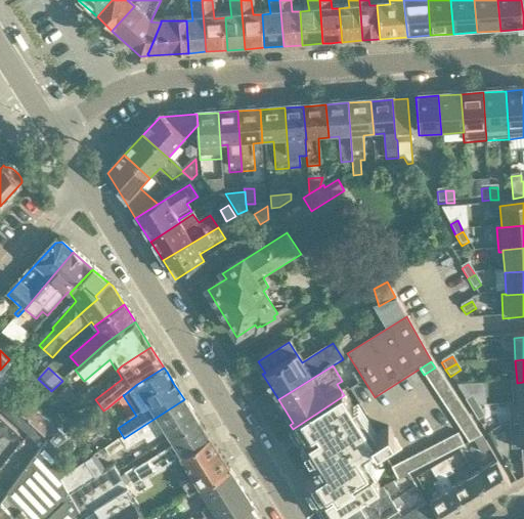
[(435,368),(424,375),(428,380),(439,373),(435,368)]
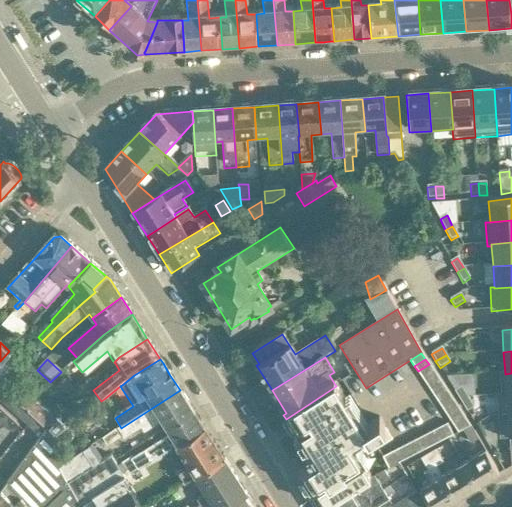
[(429,364),(418,371),(422,377),(433,370),(429,364)]
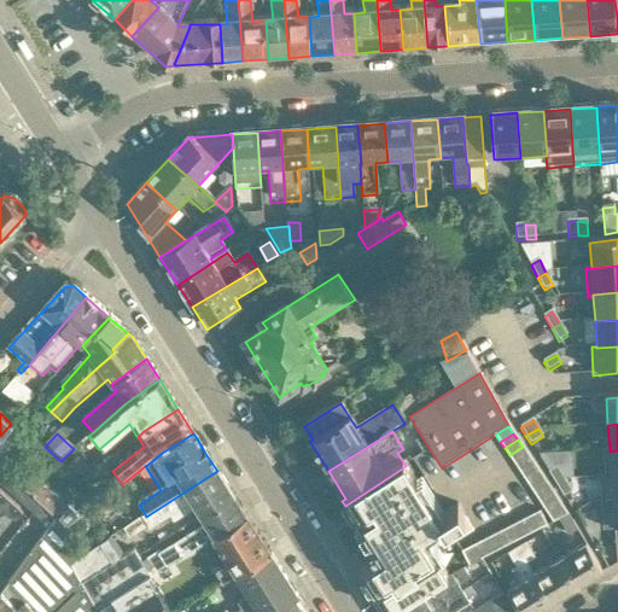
[(523,447),(509,455),(513,462),(526,454),(523,447)]
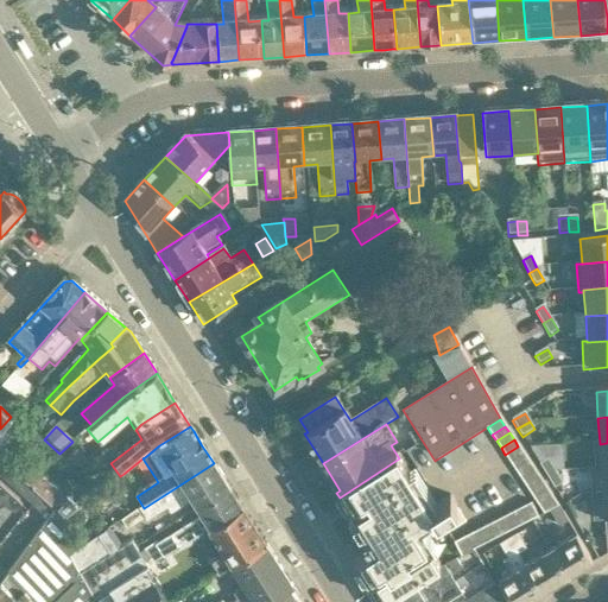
[(595,470),(607,469),(607,443),(600,444),(600,443),(594,443),(595,469),(595,470)]
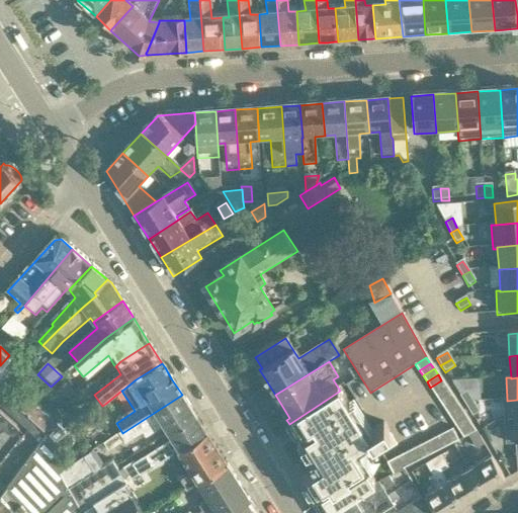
[(441,380),(430,388),(434,394),(445,387),(441,380)]
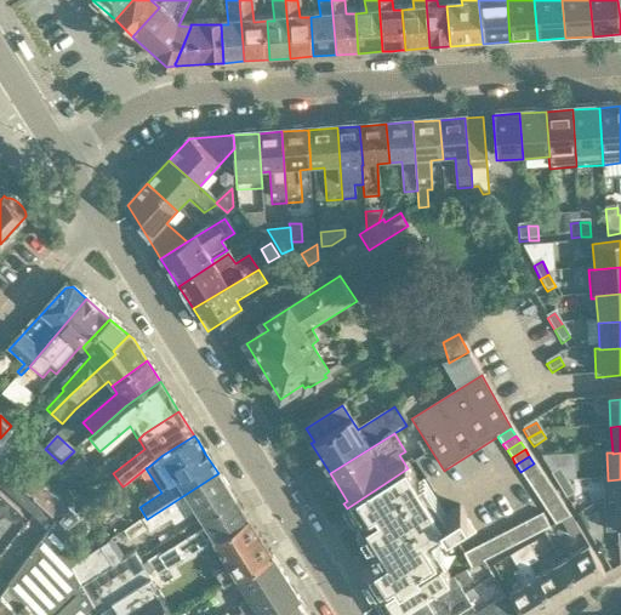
[(81,480),(89,474),(78,463),(69,472),(79,480),(81,480)]
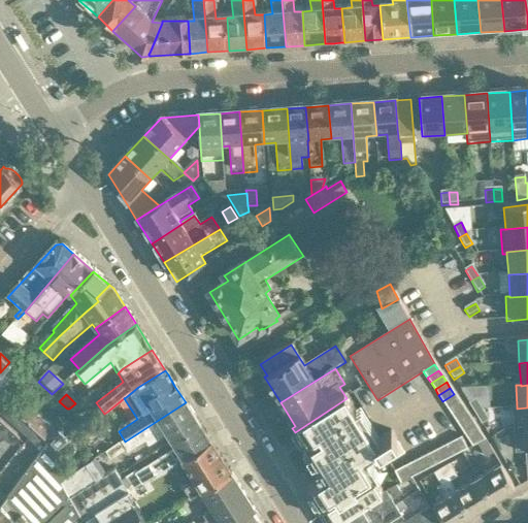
[(454,394),(442,401),(447,406),(458,399),(454,394)]
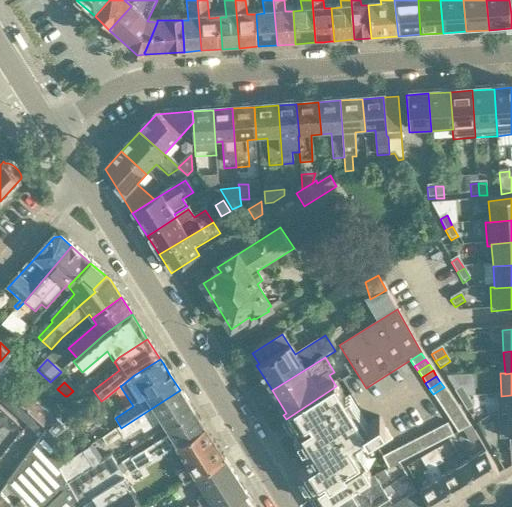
[(321,396),(286,419),(294,432),(306,424),(309,428),(297,436),(307,453),(314,464),(298,475),(308,491),(321,482),(324,486),(311,495),(318,506),(329,506),(350,492),(374,479),(365,465),(370,462),(359,446),(369,440),(375,449),(392,438),(382,423),(366,433),(358,421),(336,386),(321,396)]
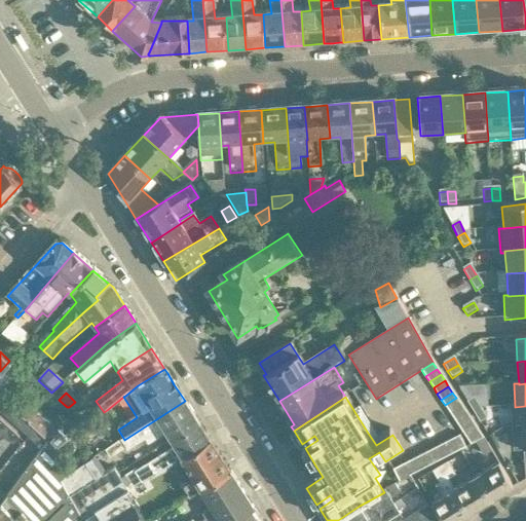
[(456,398),(445,405),(449,411),(460,404),(456,398)]
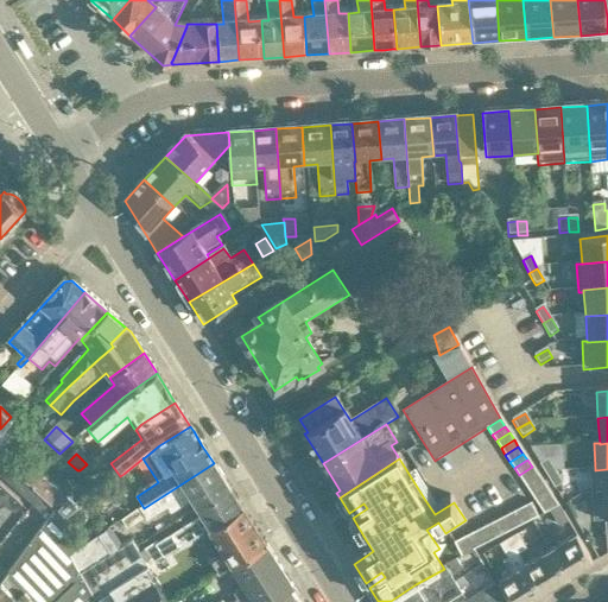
[(548,479),(556,473),(548,461),(540,466),(548,479)]
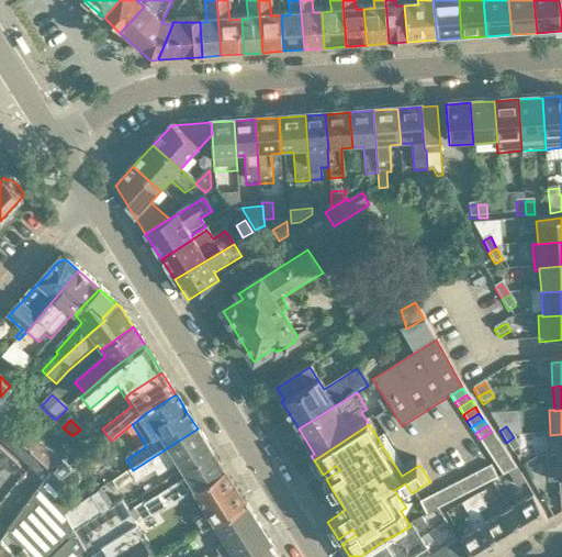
[(128,472),(112,483),(117,492),(134,481),(135,482),(136,485),(156,472),(158,477),(178,465),(182,471),(212,453),(209,446),(198,429),(133,470),(128,472)]
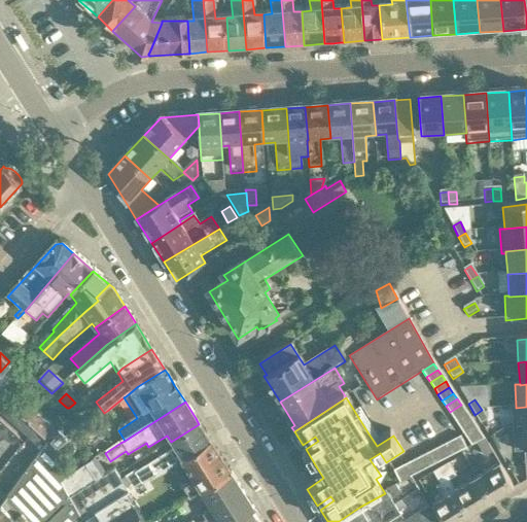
[(0,408),(0,414),(8,422),(14,414),(3,405),(0,408)]
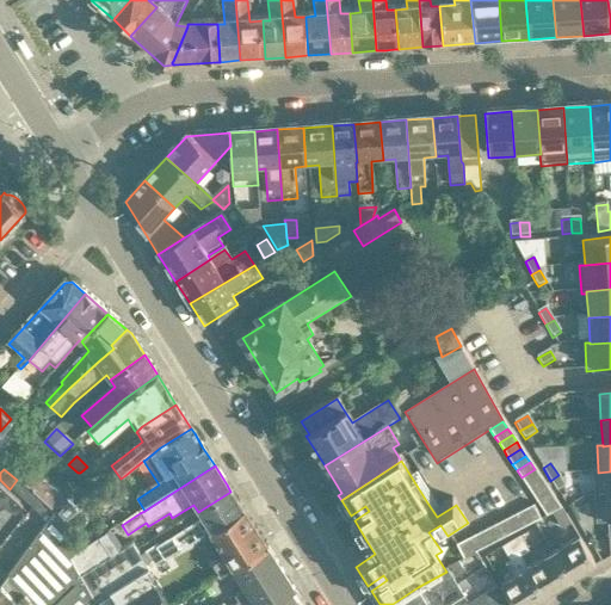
[(535,469),(522,477),(525,485),(538,476),(535,469)]
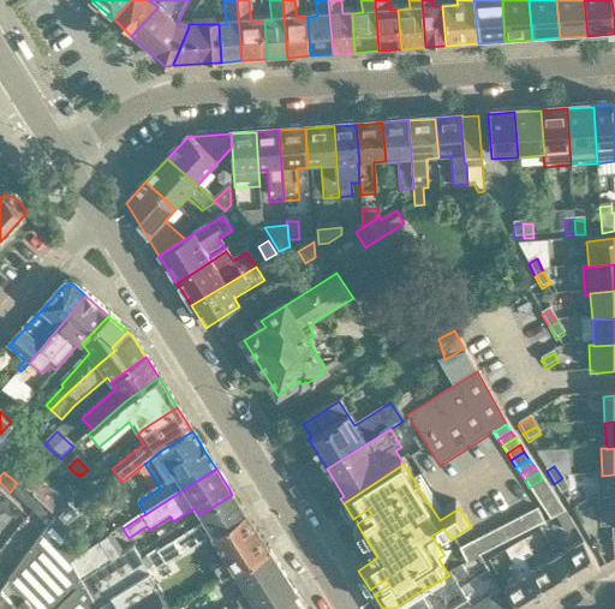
[(614,475),(602,476),(602,475),(597,475),(598,502),(614,501),(614,475)]
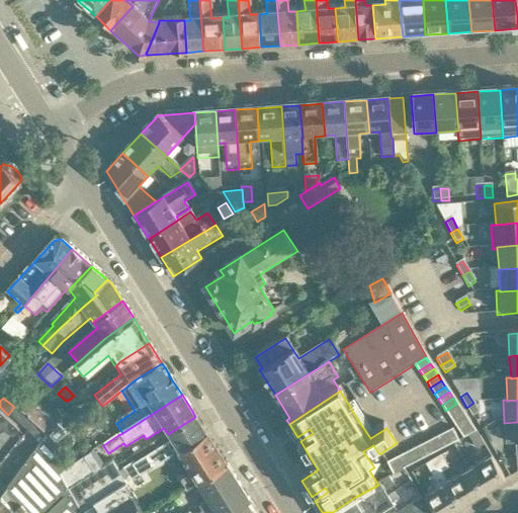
[(30,401),(19,412),(25,416),(30,421),(35,425),(46,435),(47,436),(57,425),(30,401)]
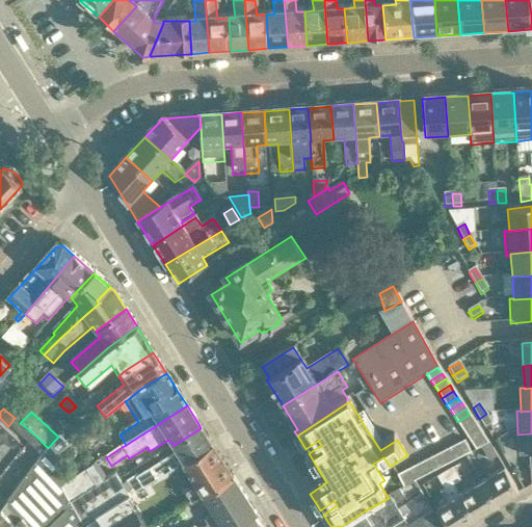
[(493,425),(486,414),(479,419),(485,429),(493,425)]
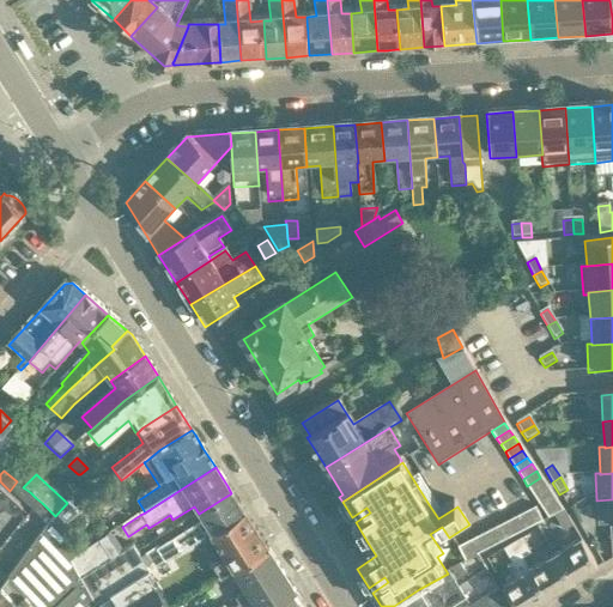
[(527,486),(532,492),(545,484),(540,478),(527,486)]
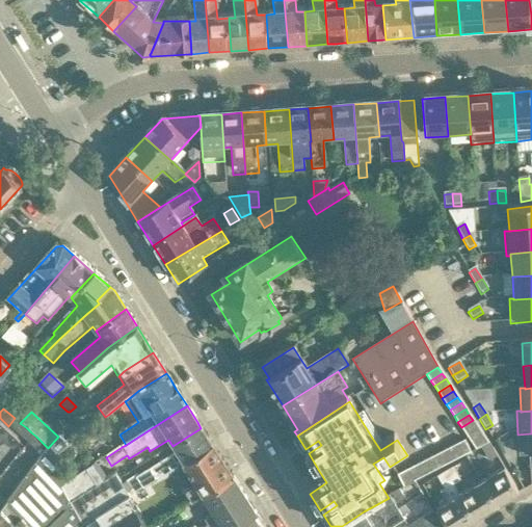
[(20,423),(15,418),(8,426),(14,430),(20,423)]
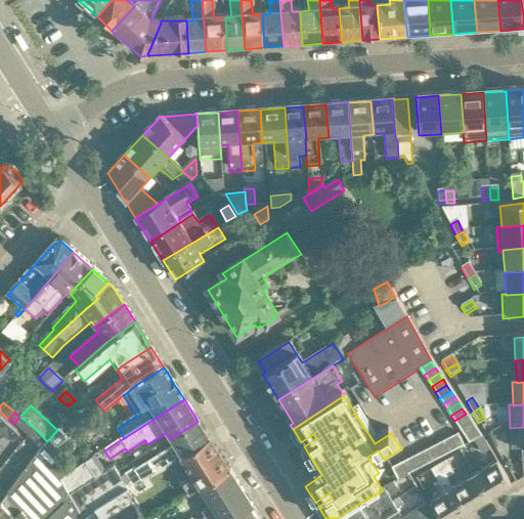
[(454,421),(459,427),(470,420),(466,414),(454,421)]
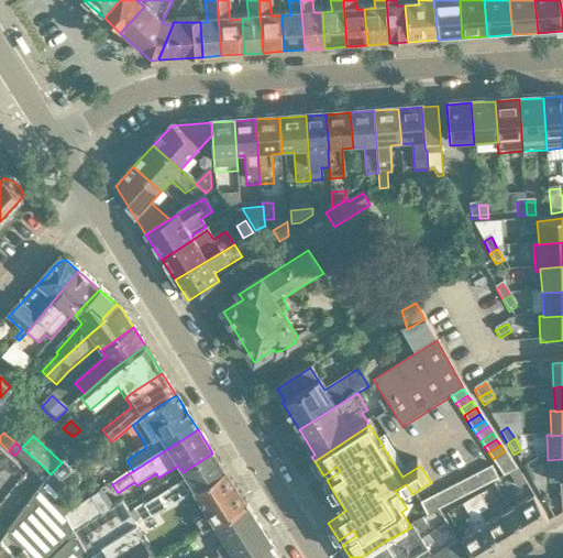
[(14,456),(20,461),(28,452),(21,448),(14,456)]
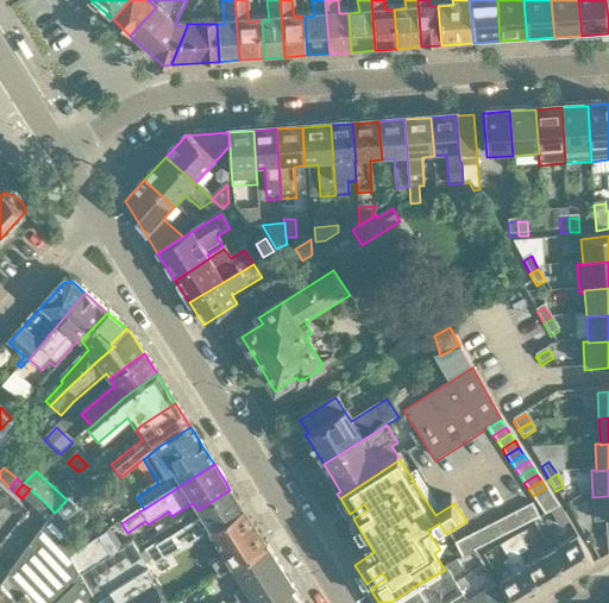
[(0,488),(0,513),(6,508),(2,504),(10,497),(0,488)]
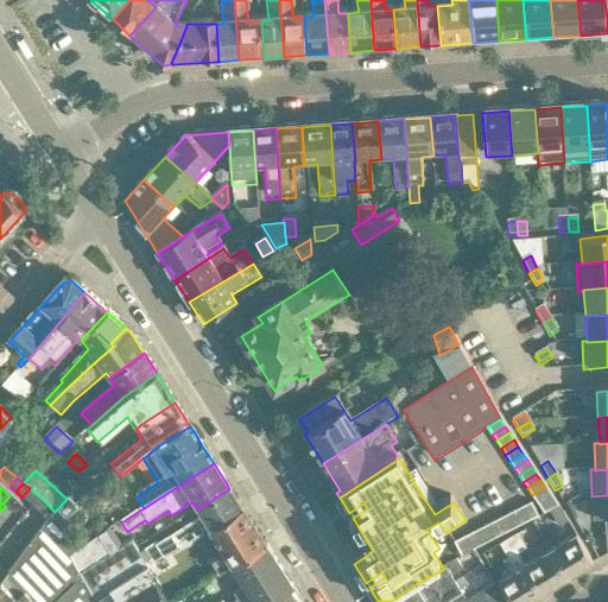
[(545,487),(532,495),(537,502),(550,494),(545,487)]
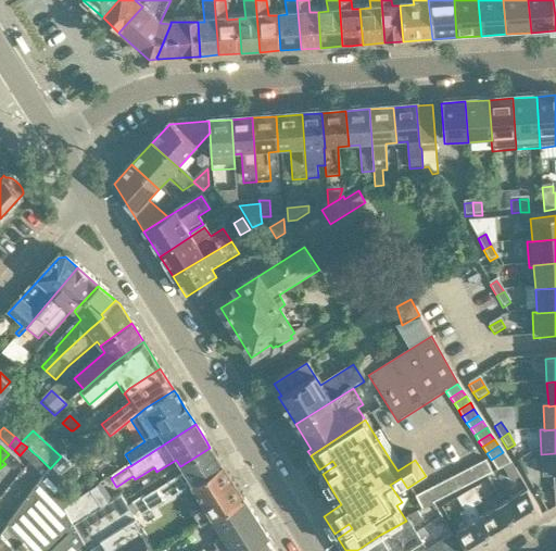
[(20,455),(25,460),(33,452),(27,447),(20,455)]
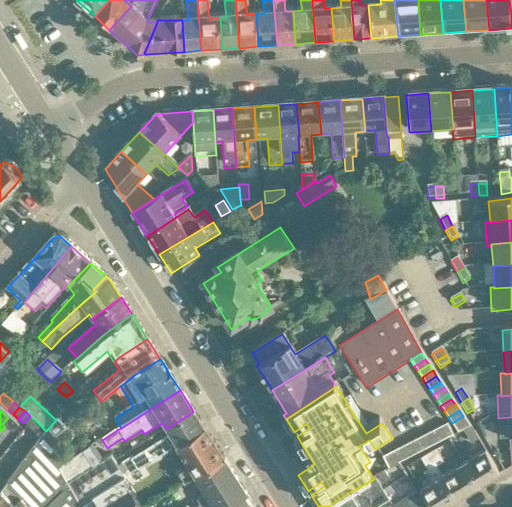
[(204,428),(193,412),(166,429),(170,435),(145,450),(117,468),(124,478),(170,450),(204,428)]
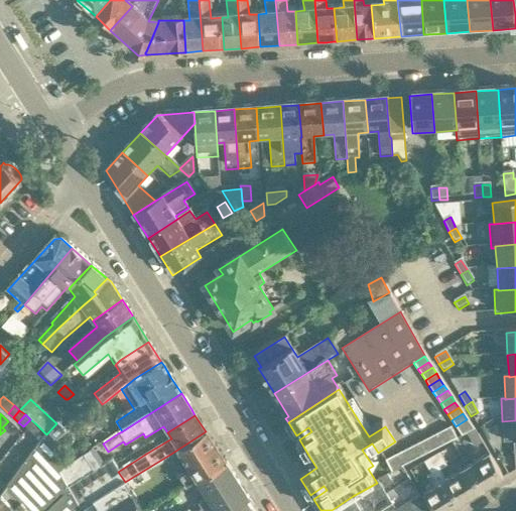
[(28,430),(28,431),(35,423),(30,419),(23,426),(28,430)]
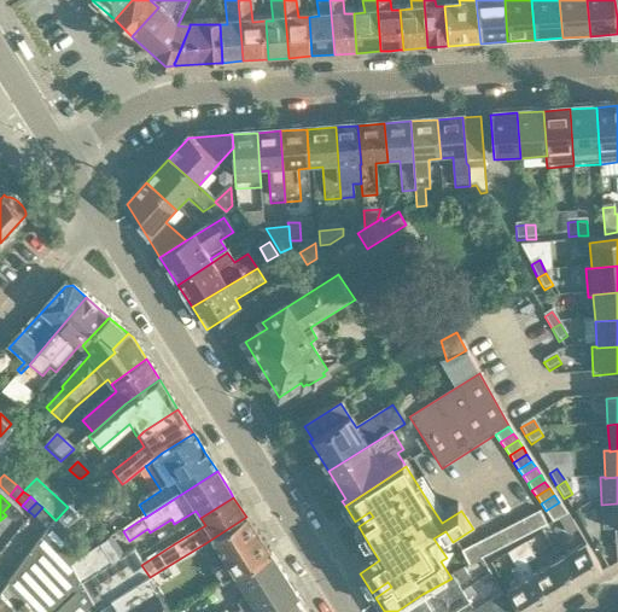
[(559,502),(546,511),(549,517),(563,510),(559,502)]
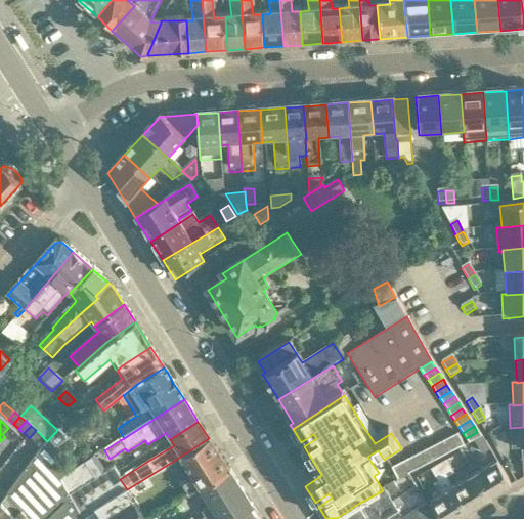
[(512,450),(522,450),(523,480),(523,479),(523,427),(510,428),(512,450)]
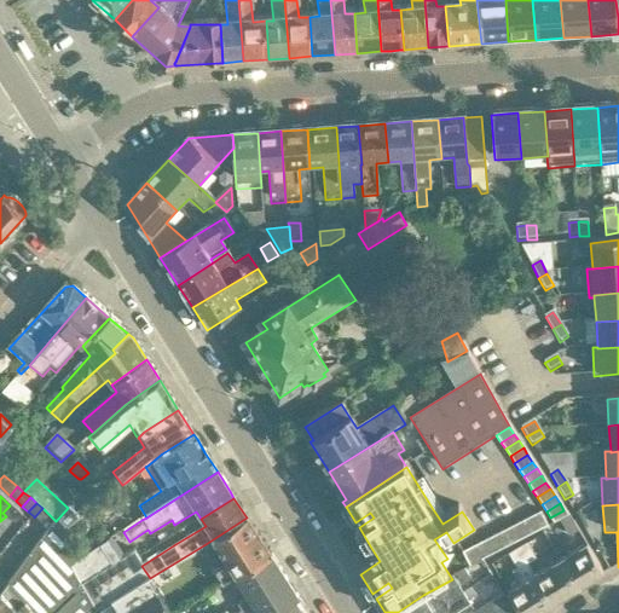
[(6,516),(16,525),(23,518),(10,505),(3,513),(6,516)]
